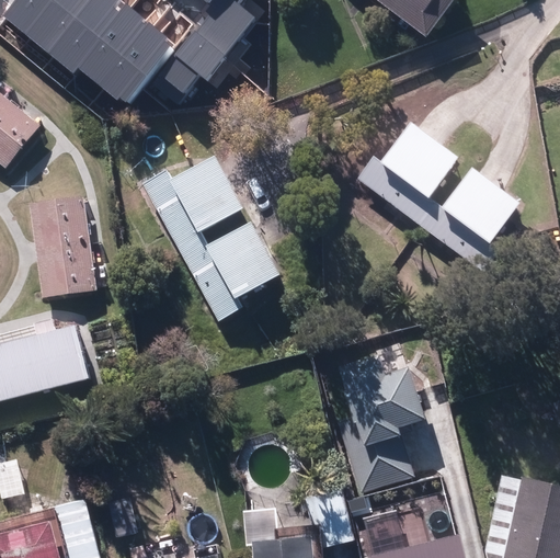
[(29,35),(56,0),(9,0),(0,11),(0,13),(29,35)]
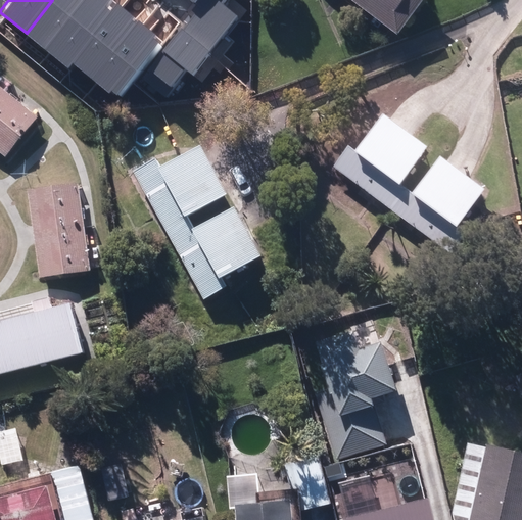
[(52,0),(27,33),(49,50),(88,0),(52,0)]
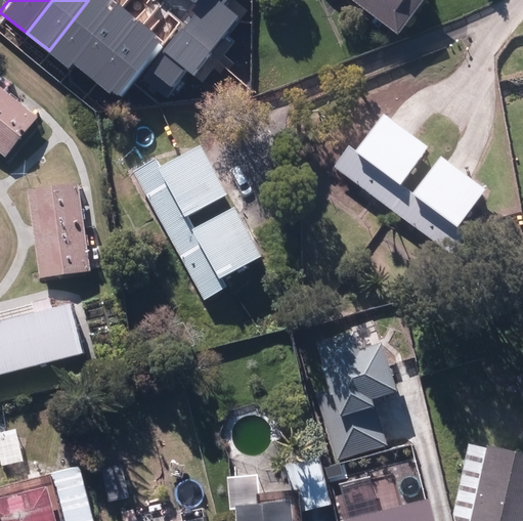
[(122,3),(118,0),(88,0),(49,50),(68,66),(72,60),(75,63),(122,3)]
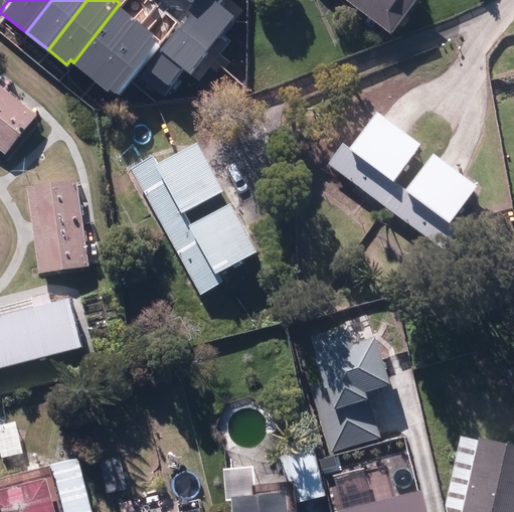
[(191,9),(180,22),(213,47),(234,13),(220,2),(222,0),(193,0),(187,7),(191,9)]
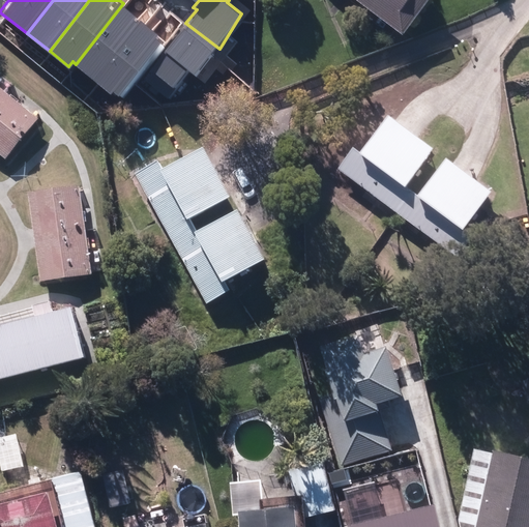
[(357,0),(402,33),(427,0),(357,0)]
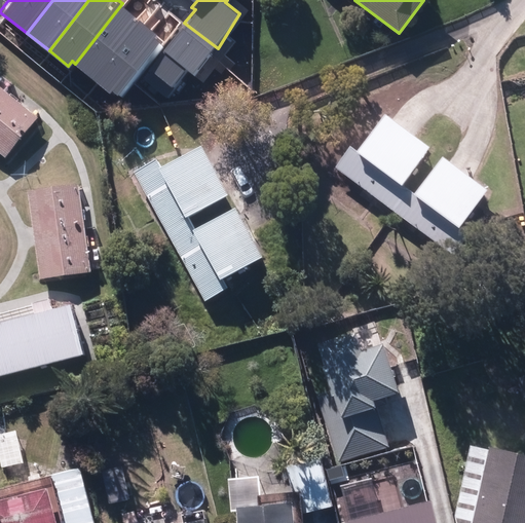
[(122,3),(75,64),(97,81),(143,21),(122,3)]
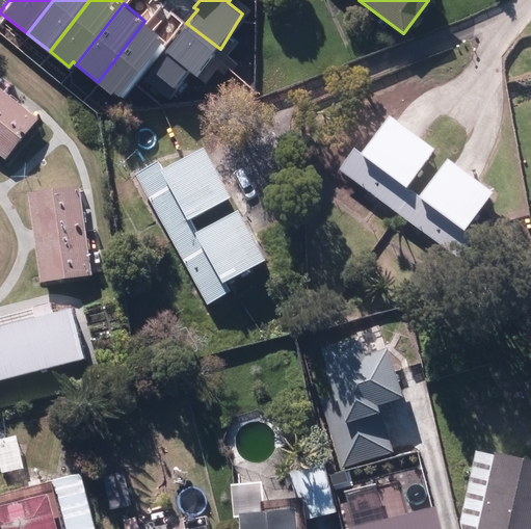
[(165,38),(144,21),(98,82),(110,91),(112,88),(121,96),(165,38)]
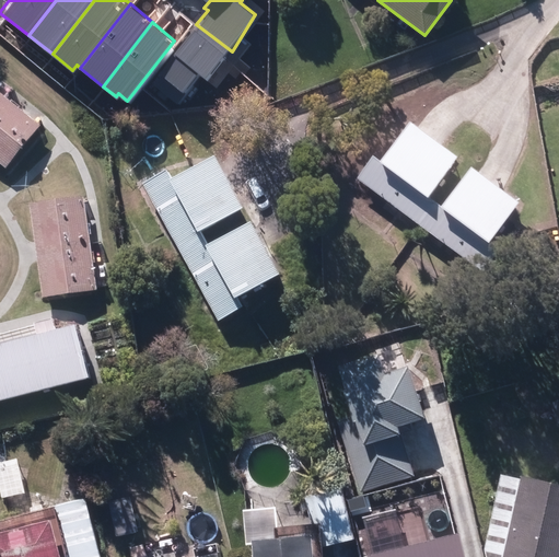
[(207,82),(232,51),(196,24),(172,50),(173,53),(150,82),(178,104),(200,77),(207,82)]
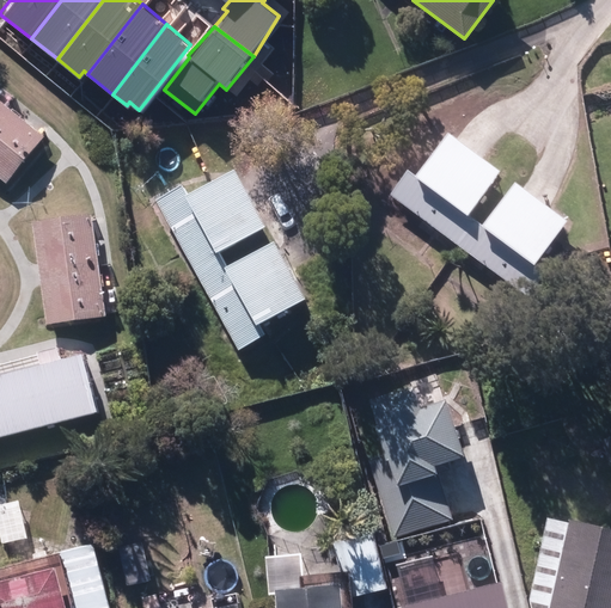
[(0,173),(7,180),(42,136),(0,102),(0,173)]
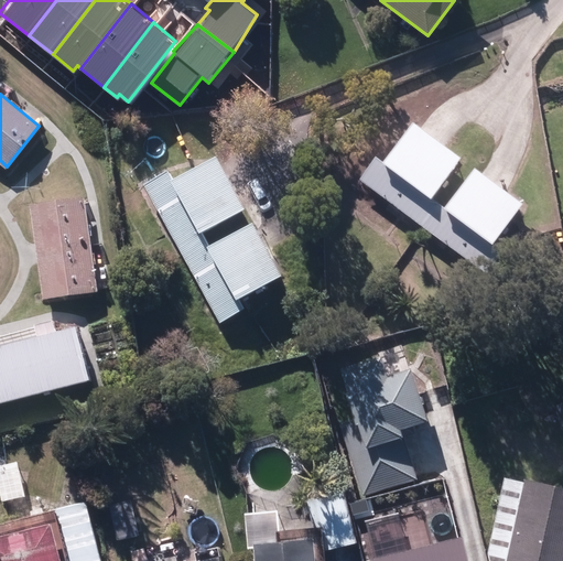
[(359,180),(419,224),(435,202),(430,197),(459,158),(412,122),(382,162),(376,157),(359,180)]
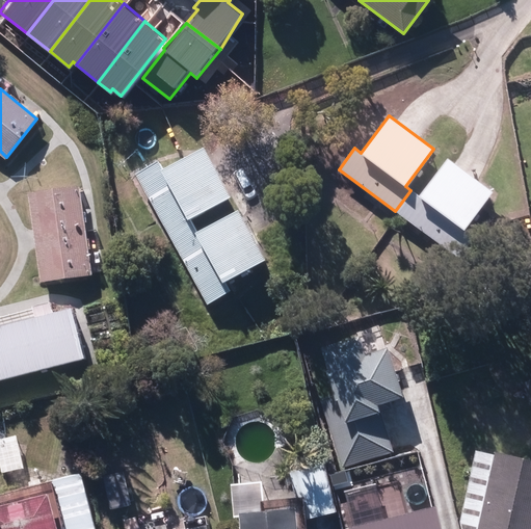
[(135,173),(208,303),(230,291),(224,282),(265,259),(237,210),(197,232),(190,219),(231,196),(203,147),(161,169),(157,161),(135,173)]
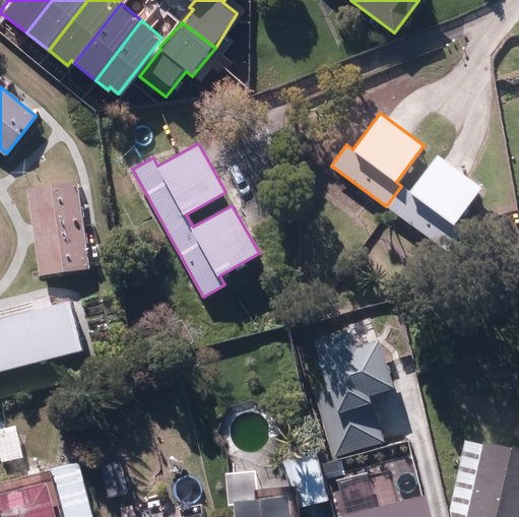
[(401,186),(386,206),(448,252),(463,233),(453,224),(479,188),(436,154),(408,192),(401,186)]
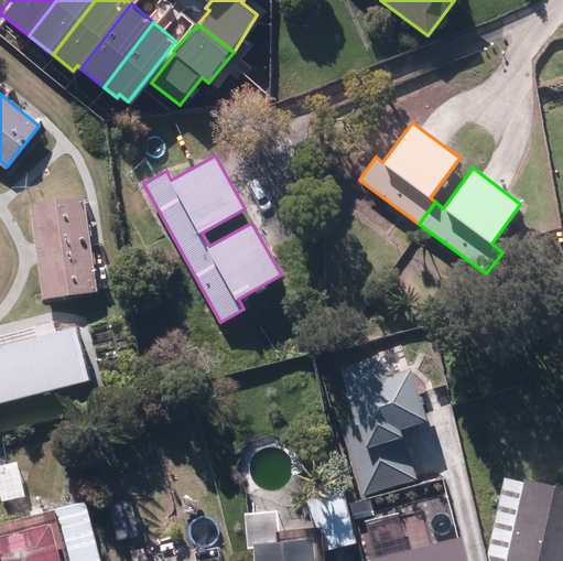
[(31,204),(44,298),(95,291),(82,197),(31,204)]
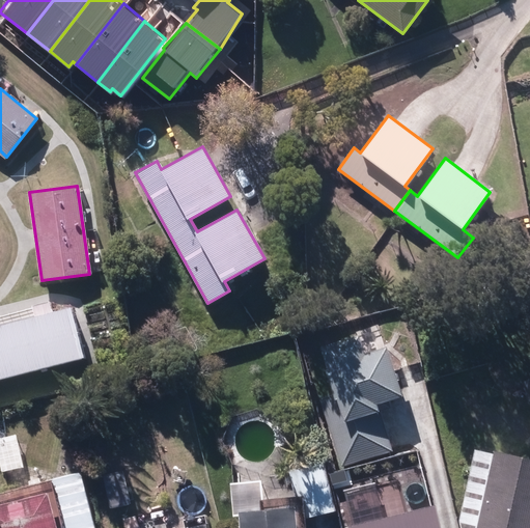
[(0,378),(84,357),(71,306),(51,311),(49,303),(33,307),(35,317),(0,326),(0,378)]
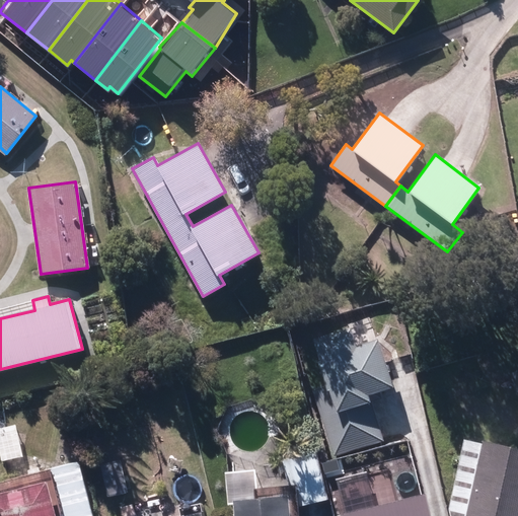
[(333,453),(381,437),(366,391),(390,383),(376,338),(355,345),(349,324),(311,337),(325,382),(311,387),(333,453)]
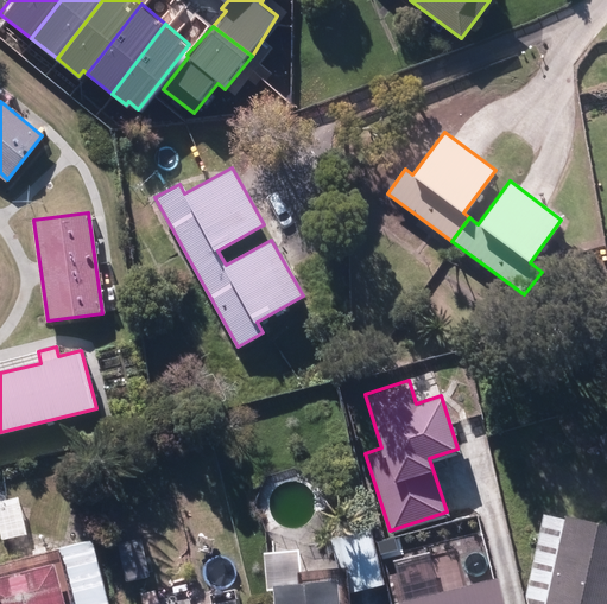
[(0,520),(4,535),(23,532),(17,501),(0,504),(0,520)]
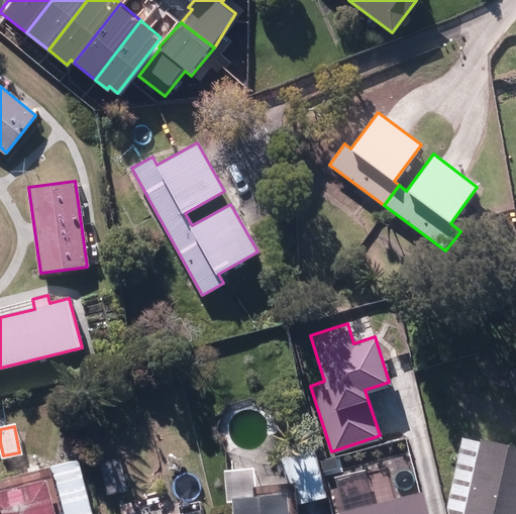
[(463,513),(515,513),(515,447),(477,440),(463,513)]
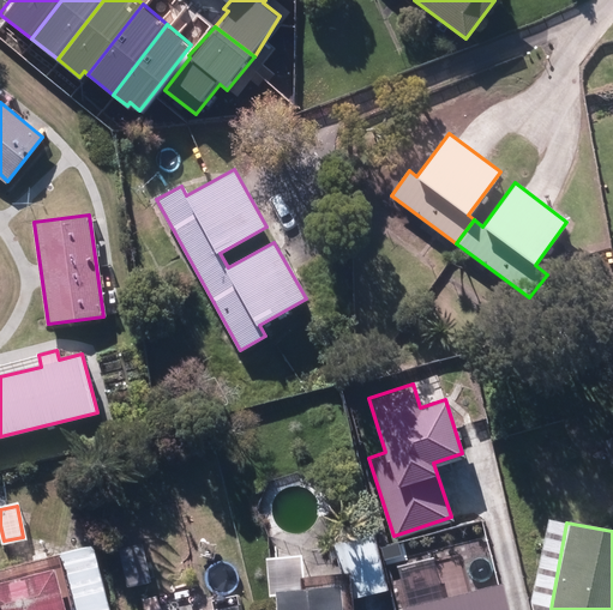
[(347,572),(353,599),(388,590),(373,535),(335,544),(343,574),(347,572)]
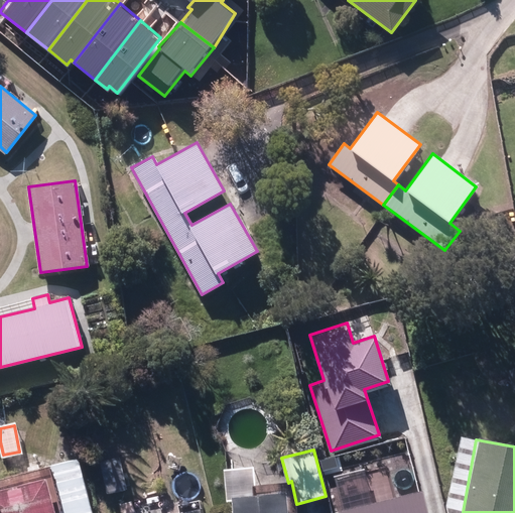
[(0,512),(91,512),(78,459),(49,466),(51,477),(38,480),(37,473),(0,483),(0,512)]
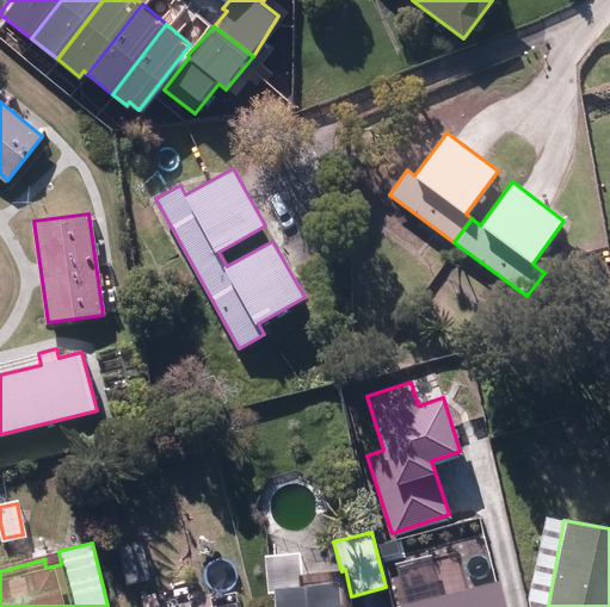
[(399,600),(400,606),(505,606),(499,577),(399,600)]
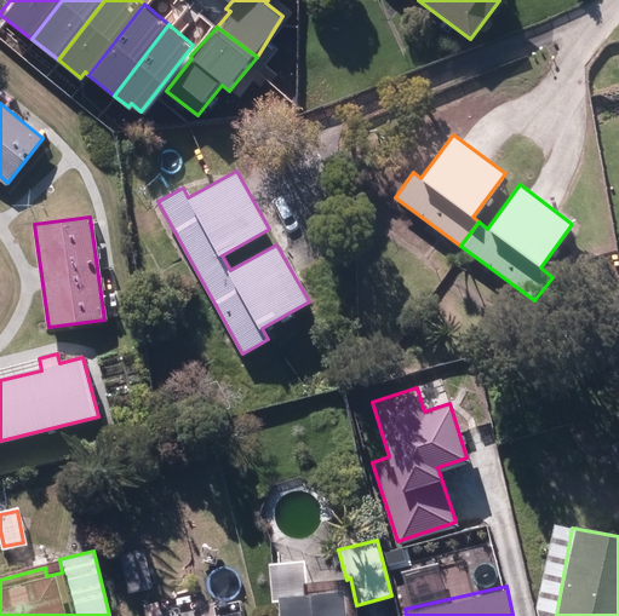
[(276,597),(278,615),(344,615),(342,591),(276,597)]
